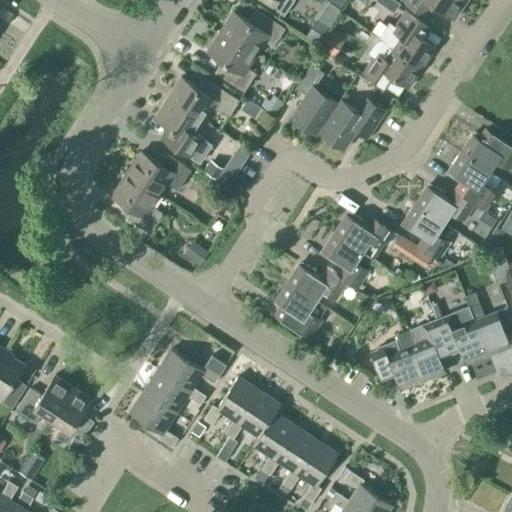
[(261,0),(284,15),(293,0),(261,0)]
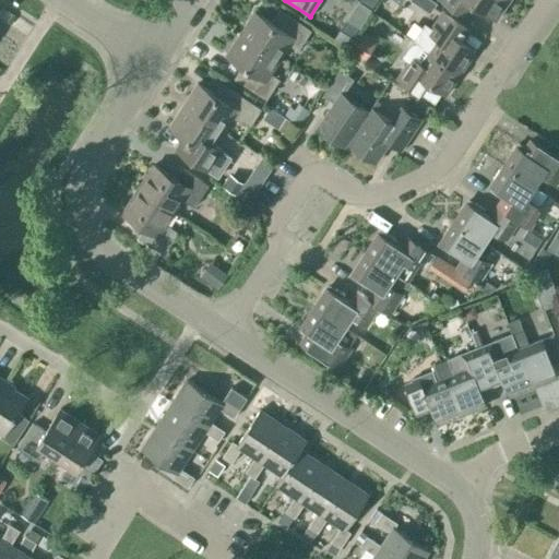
[(497,20),(509,0),(440,0),(466,18),(474,4),(497,20)]
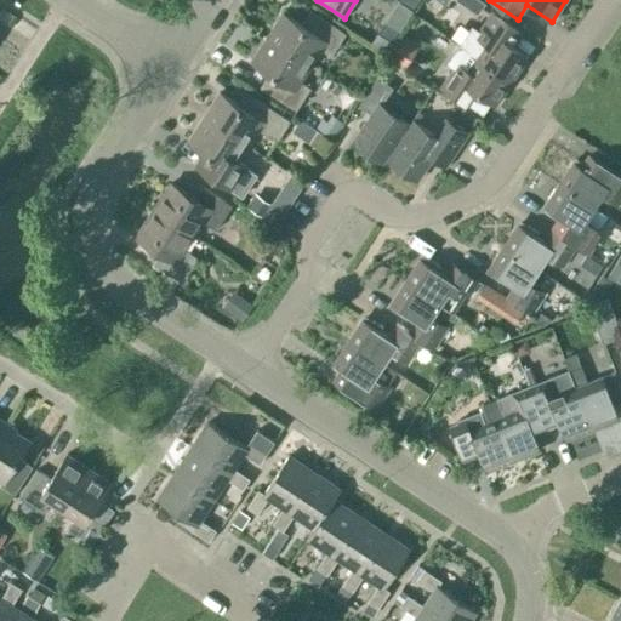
[(283,12),(267,36),(308,63),(318,47),(331,56),(346,33),(311,10),(301,24),(283,12)]
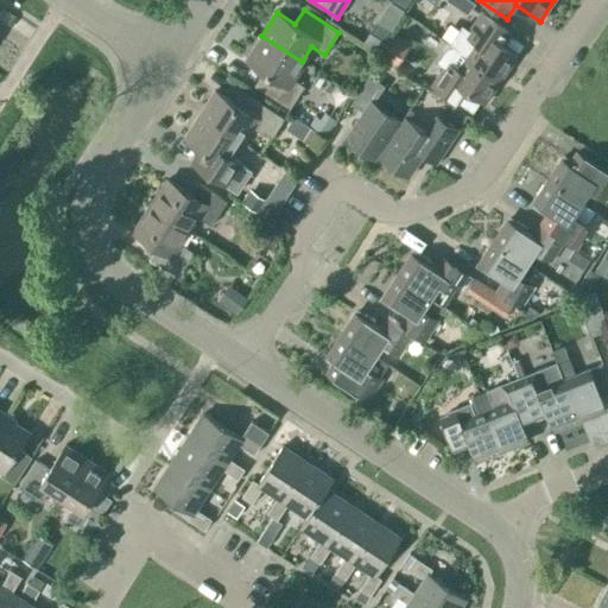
[(450,43),(467,55),(501,78),(518,55),(496,40),(505,27),(481,12),(469,29),(462,24),(450,43)]
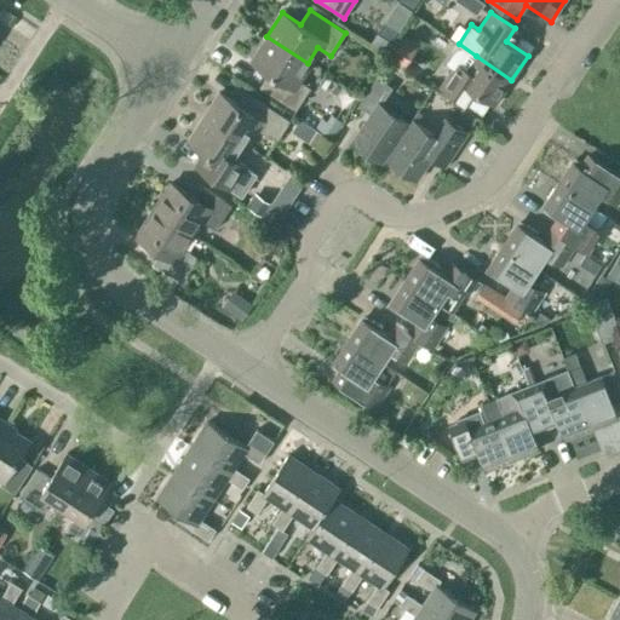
[(297,79),(308,63),(267,36),(251,61),(269,72),(259,87),(296,110),(310,87),(297,79)]
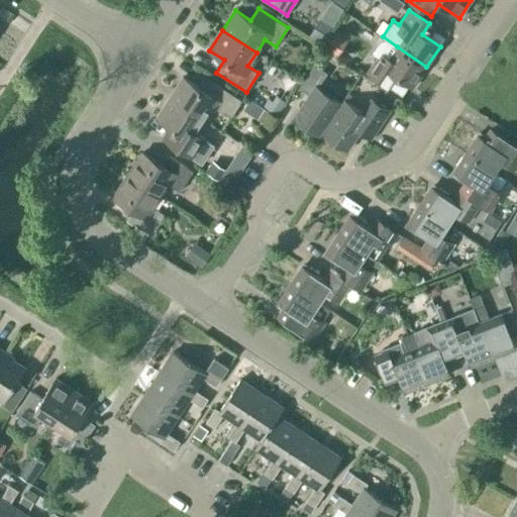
[(412,87),(426,67),(397,46),(389,58),(381,53),(368,72),(388,86),(395,75),(412,87)]
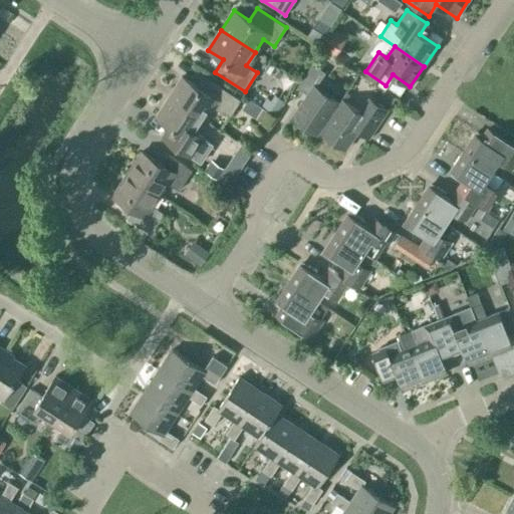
[(319,131),(339,102),(316,86),(325,72),(312,63),(296,87),(307,94),(291,117),(316,134),(319,131)]
